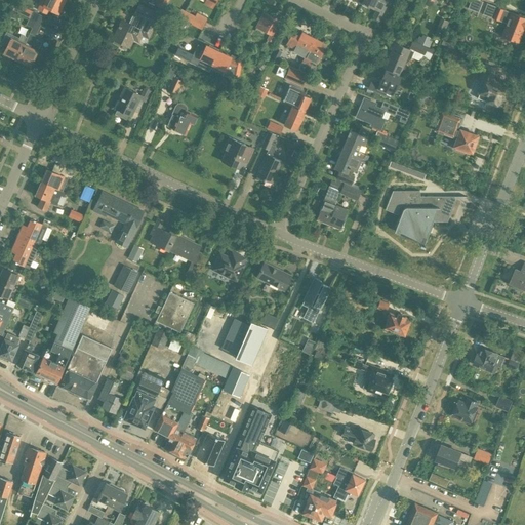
[(57,13),(64,1),(62,0),(45,0),(43,5),(40,4),(37,9),(45,13),(47,8),(57,13)]
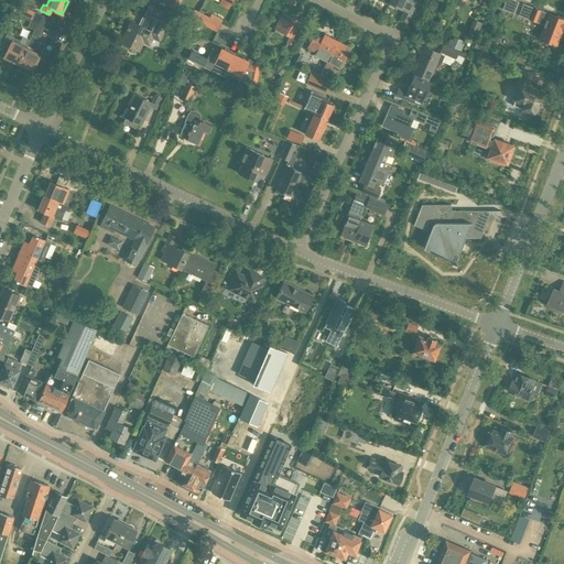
[(175,10),(181,0),(169,0),(166,6),(175,10)]
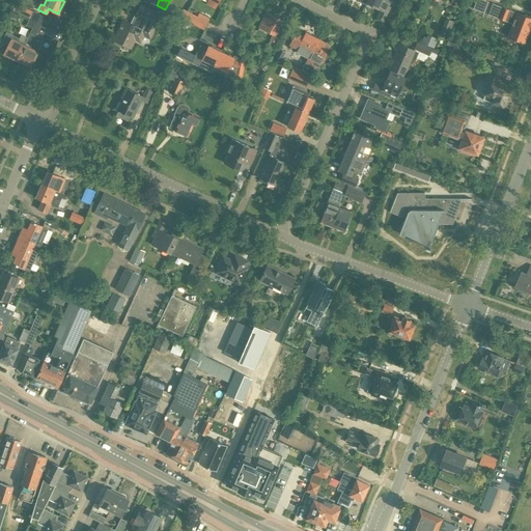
[(215,9),(219,0),(207,0),(206,5),(215,9)]
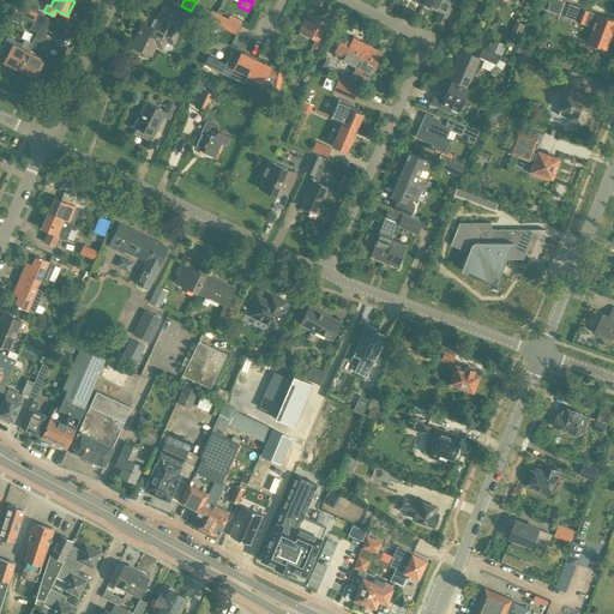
[(425,0),(423,6),(429,8),(429,7),(440,12),(435,20),(443,24),(449,14),(447,14),(451,8),(449,7),(452,1),(449,0),(425,0)]
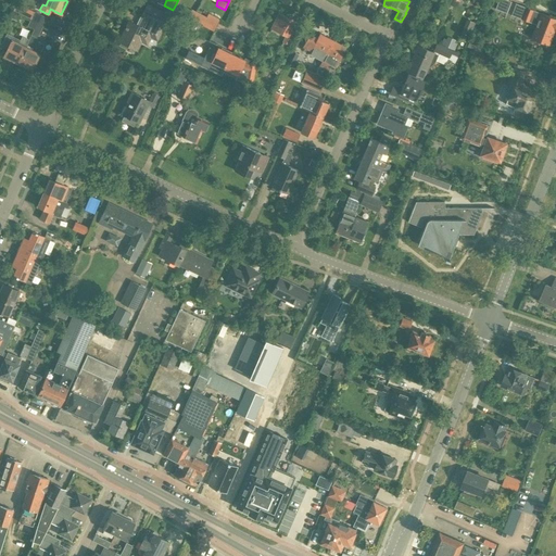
[(126,46),(136,50),(140,41),(146,45),(150,37),(156,40),(164,25),(167,27),(172,19),(147,5),(141,17),(143,19),(139,27),(128,22),(126,27),(125,26),(124,28),(127,29),(122,40),(119,39),(118,41),(119,42),(118,46),(125,48),(126,46)]
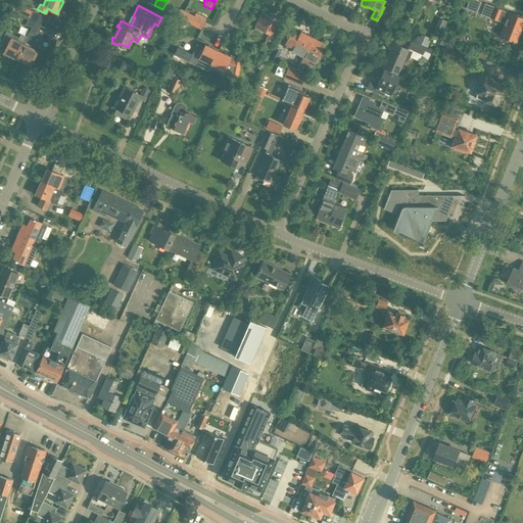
[(495,21),(501,10),(488,5),(486,11),(482,9),(480,15),(495,21)]
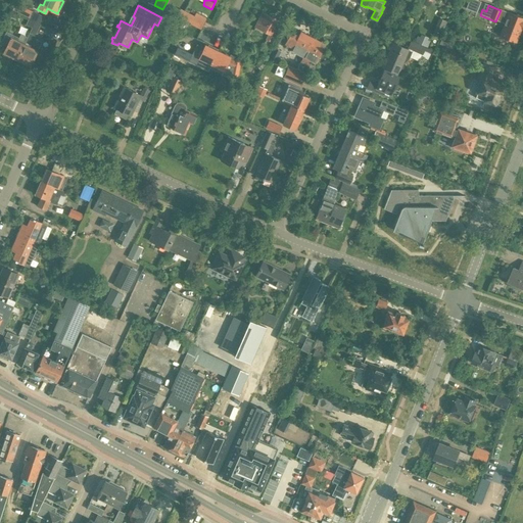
[(40,25),(43,18),(43,17),(32,12),(29,18),(40,25)]
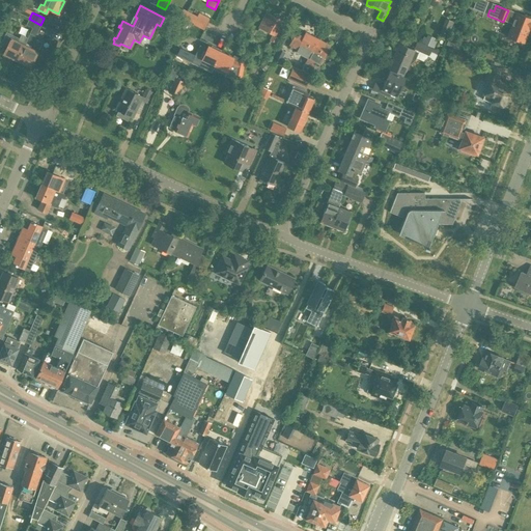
[(193,24),(196,18),(186,12),(183,19),(193,24)]
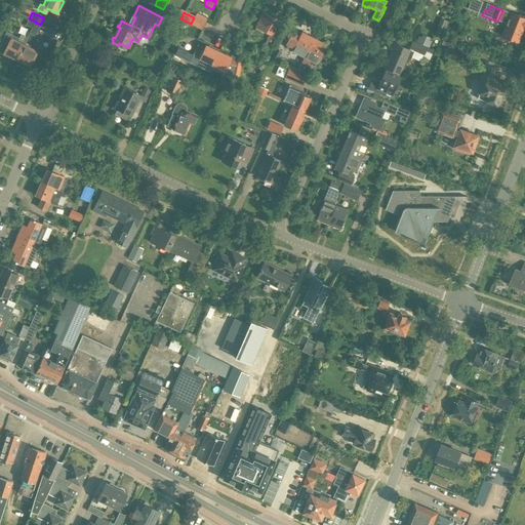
[(270,48),(273,42),(279,31),(274,28),(277,21),(264,13),(256,27),(271,34),(265,46),(270,48)]
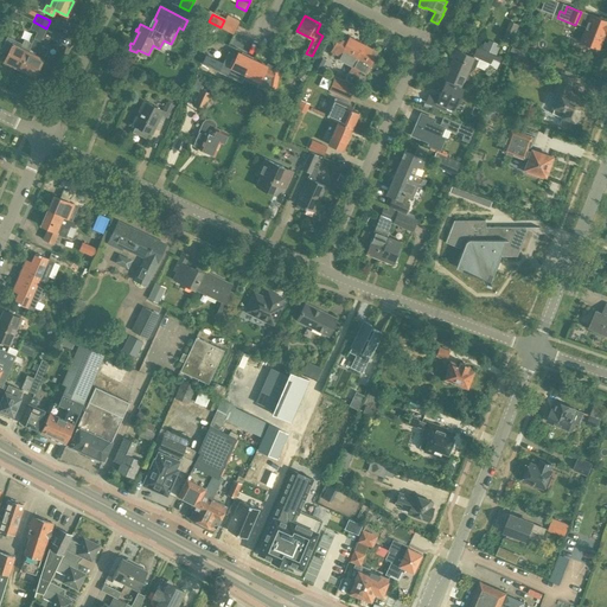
[(606,33),(606,21),(590,16),(580,43),(589,46),(589,49),(595,51),(596,50),(598,50),(604,33),(606,33)]
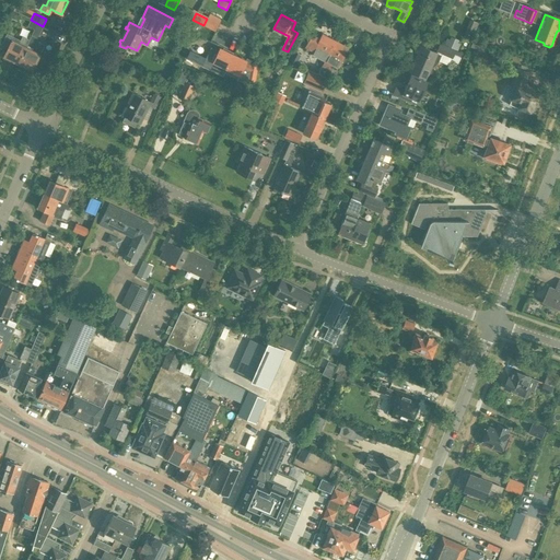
[(31,20),(27,26),(33,30),(39,32),(43,26),(31,20)]
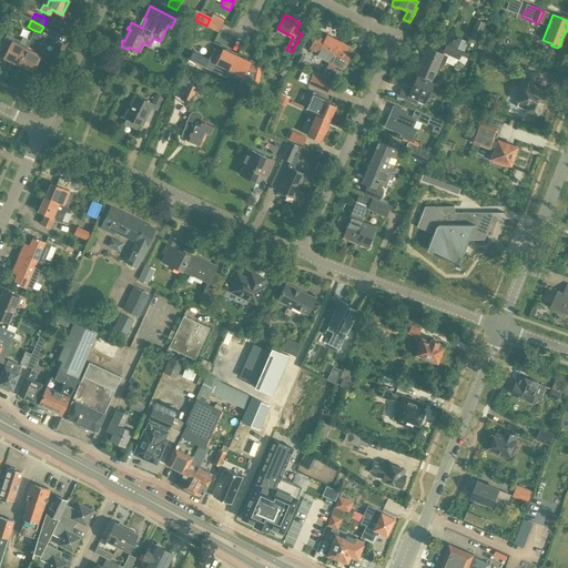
[(478,21),(473,33),(478,37),(484,24),(478,21)]
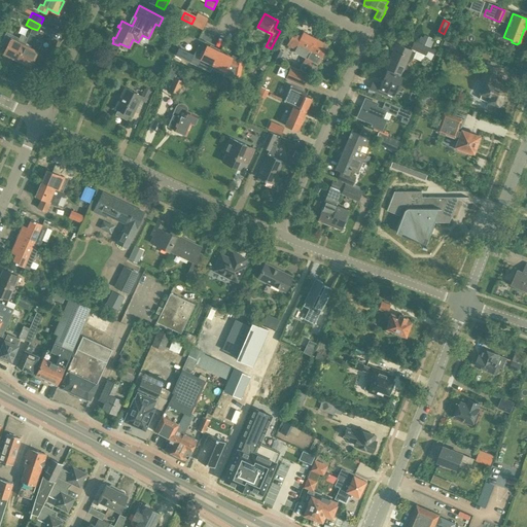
[(31,28),(29,33),(34,36),(37,30),(31,28)]
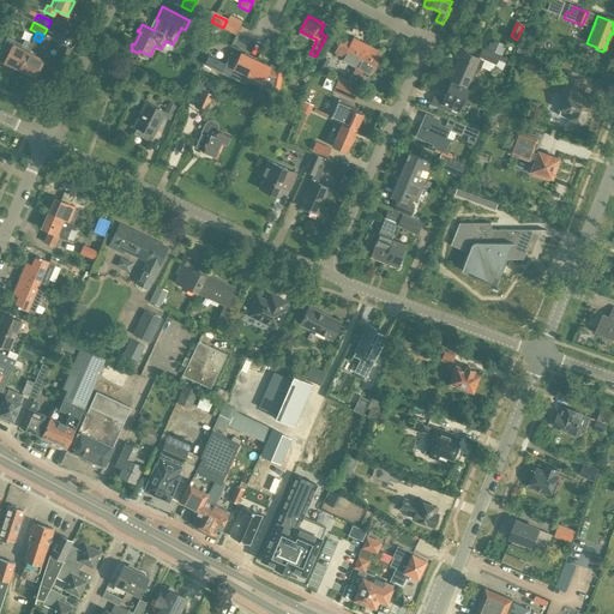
[(350,42),(342,37),(335,50),(343,55),(341,59),(355,66),(359,60),(367,46),(353,37),(350,42)]
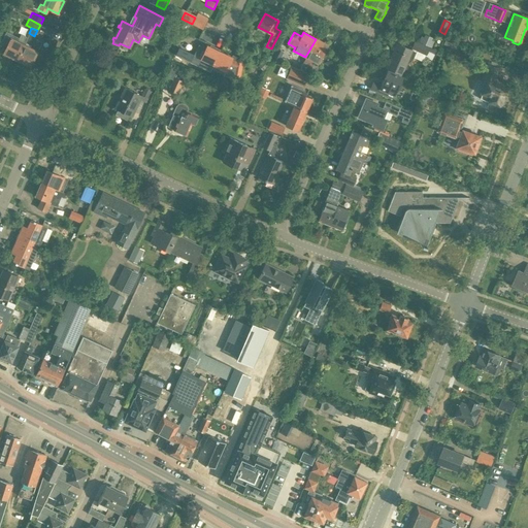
[(3,54),(15,60),(27,38),(20,34),(18,38),(6,33),(0,44),(6,47),(3,54)]
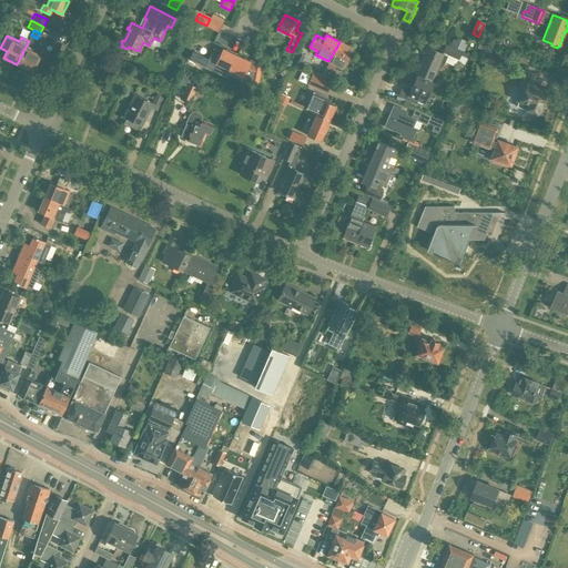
[(31,36),(29,41),(17,64),(31,71),(39,56),(42,50),(41,47),(34,43),(37,39),(31,36)]
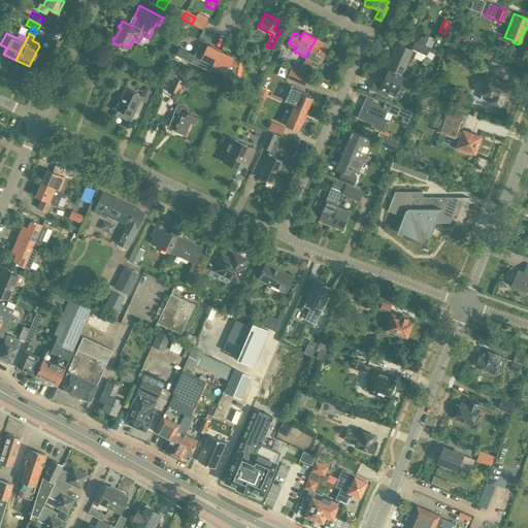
[(429,46),(432,38),(425,35),(422,43),(429,46)]
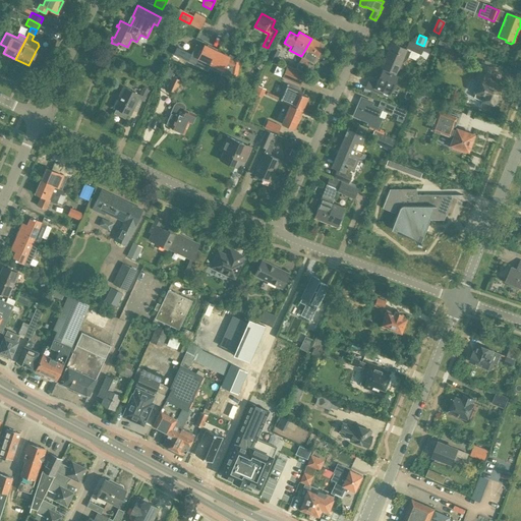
[(454,49),(456,43),(441,37),(438,44),(444,47),(444,45),(454,49)]
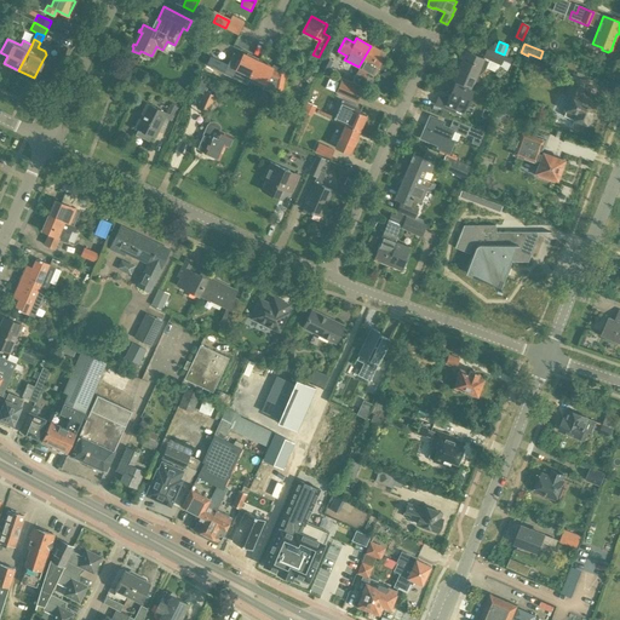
[(352,80),(354,80),(352,82),(362,87),(369,73),(372,75),(384,53),(371,46),(362,61),(359,67),(360,68),(352,80)]
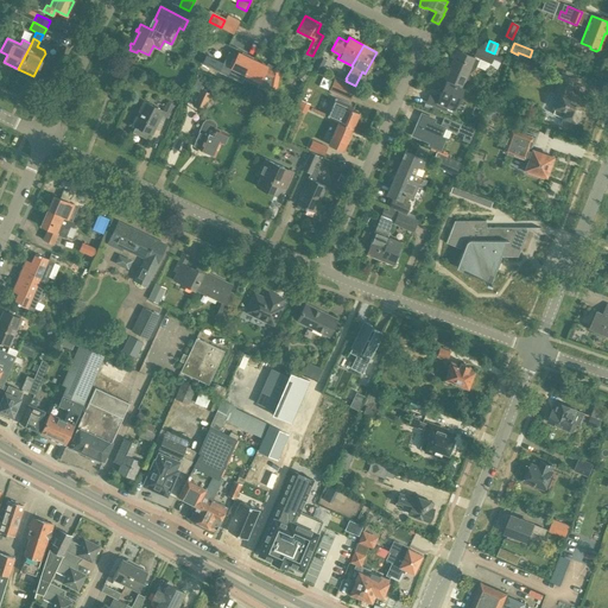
[(238,54),(232,52),(232,51),(227,46),(217,57),(223,62),(225,62),(232,67),(232,68),(245,75),(252,61),(238,54)]
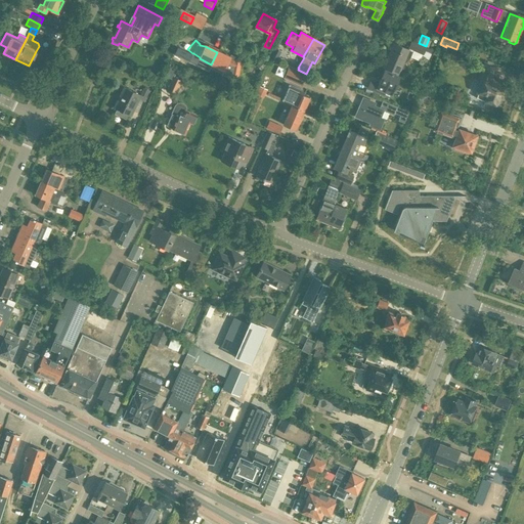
[(429,57),(432,50),(411,42),(408,48),(429,57)]
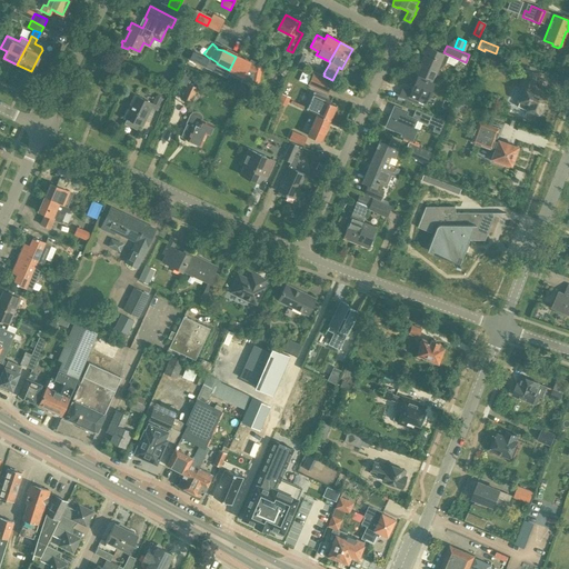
[(440,68),(445,65),(448,57),(443,56),(443,55),(427,48),(416,76),(432,83),(433,82),(432,82),(438,68),(440,68)]
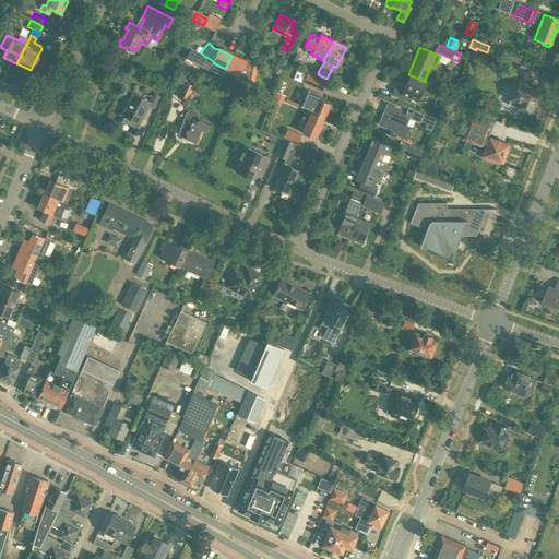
[(245,62),(232,56),(225,69),(224,72),(234,76),(237,79),(236,80),(246,84),(247,81),(253,82),(257,66),(250,63),(251,61),(246,59),(245,62)]
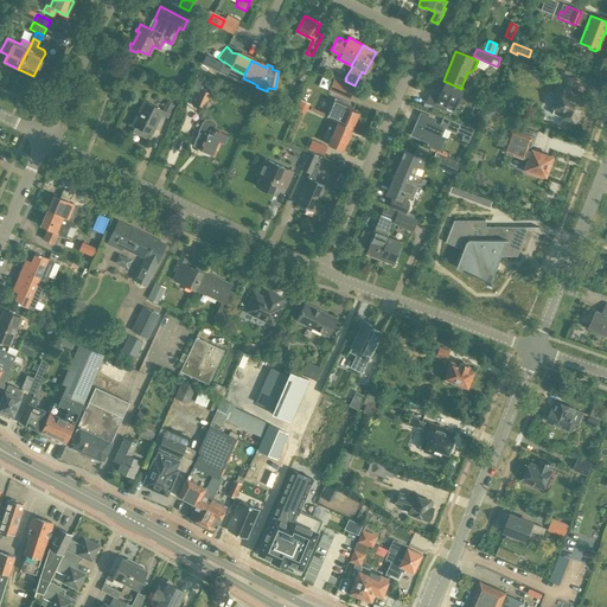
[(302,82),(310,75),(302,69),(296,76),(302,82)]
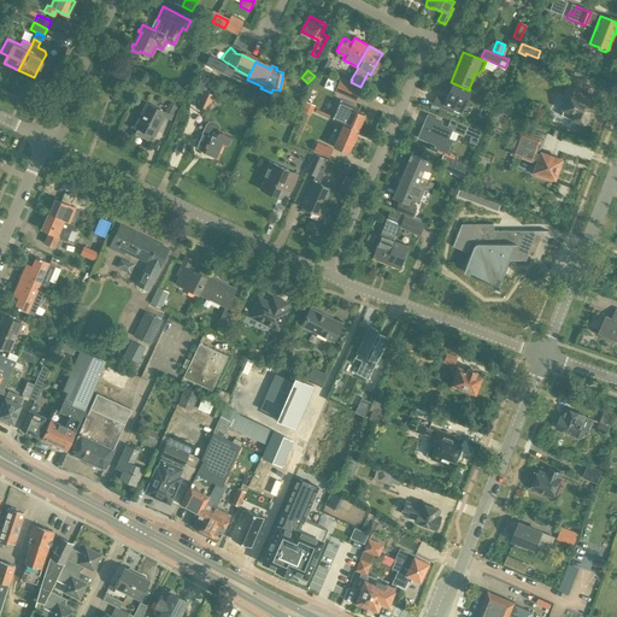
[(592,116),(587,115),(592,101),(579,97),(580,94),(577,93),(582,82),(571,77),(564,97),(568,98),(560,116),(563,117),(563,116),(588,125),(592,116)]
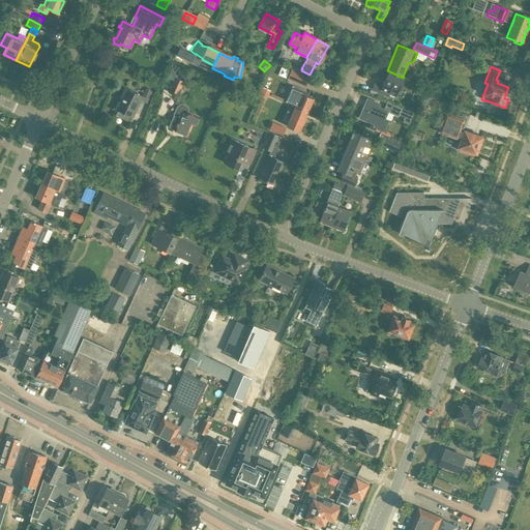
[(304,87),(308,78),(293,70),(288,80),(304,87)]
